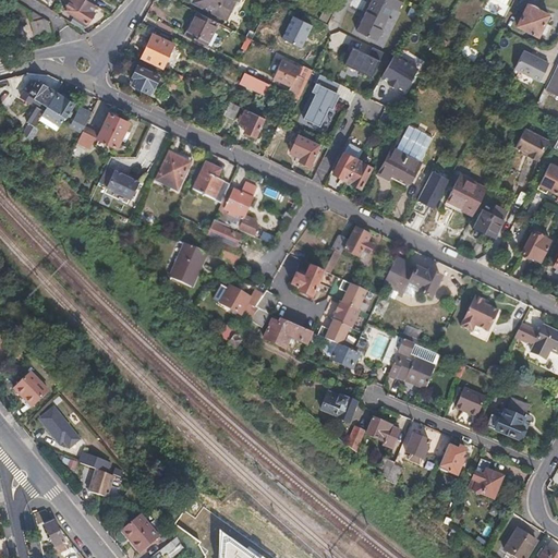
[(92,10),(95,3),(89,1),(88,0),(72,0),(67,9),(74,14),(71,21),(84,28),(87,22),(94,11),(92,10)]
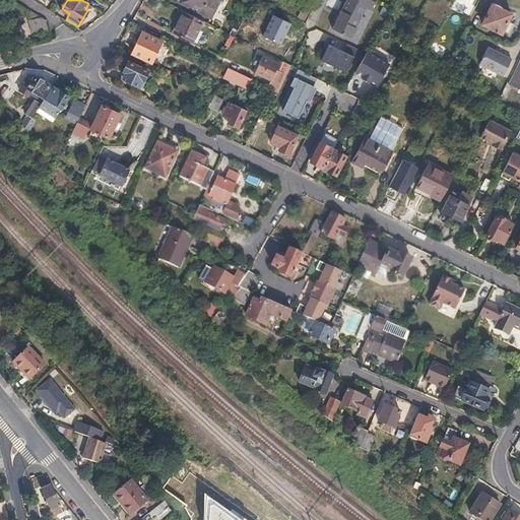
[(223,3),(223,0),(177,0),(211,18),(220,1),(223,3)]
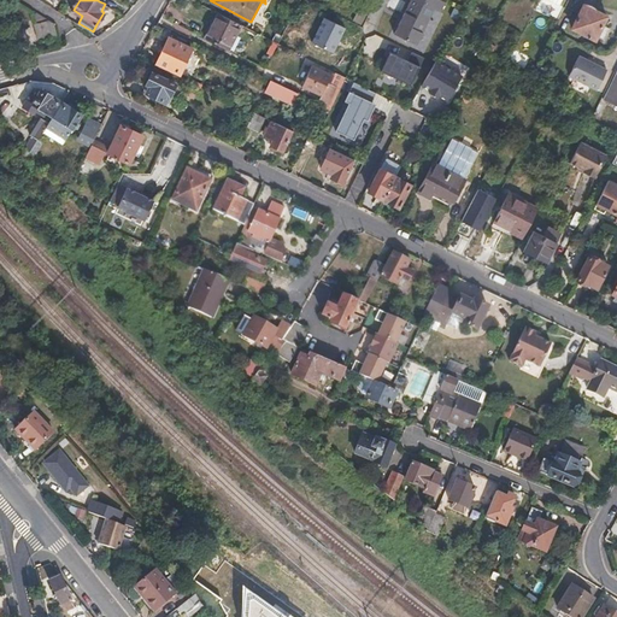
[(447,3),(440,0),(412,0),(397,35),(418,46),(435,11),(442,13),(447,3)]
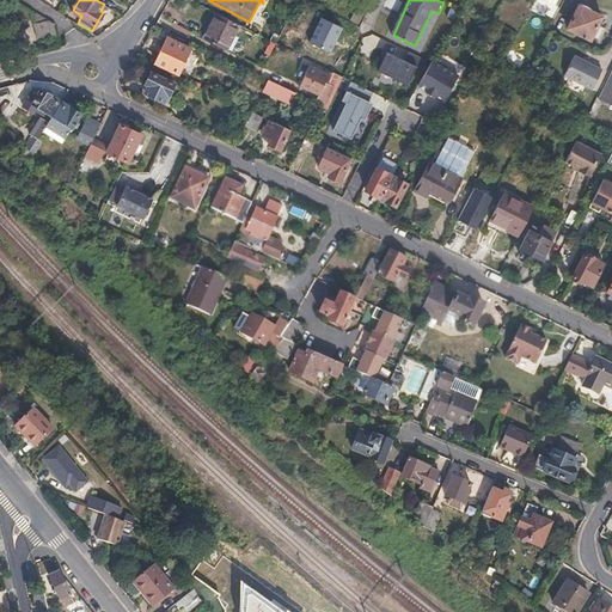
[(605,29),(599,25),(604,16),(580,5),(568,29),(591,40),(593,36),(600,40),(605,29)]
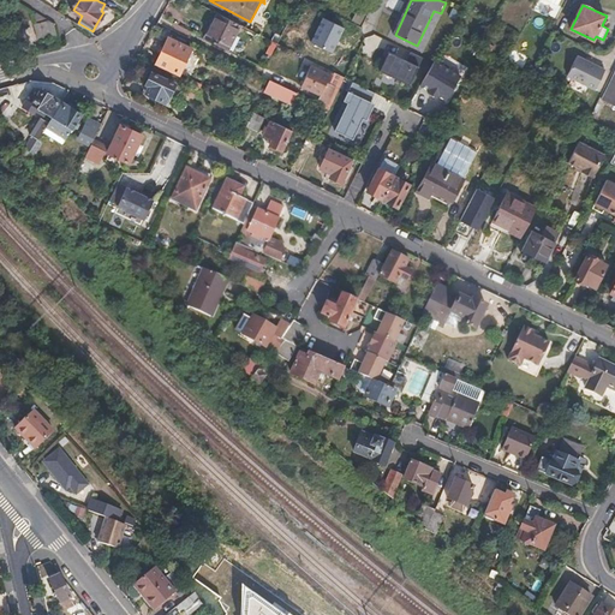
[(57,23),(30,9),(37,39),(59,33),(57,23)]
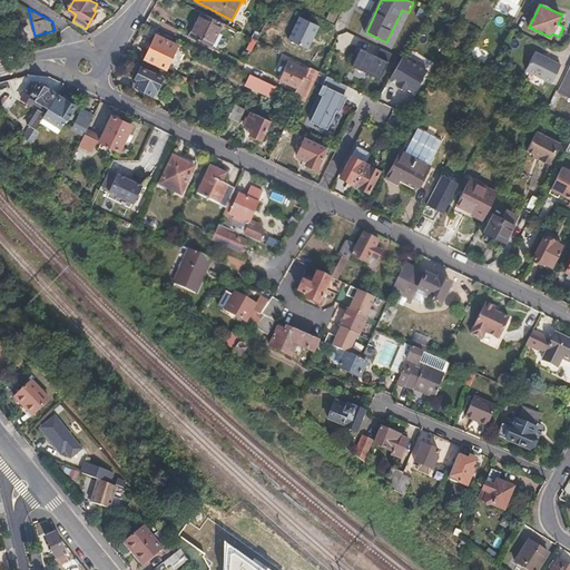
[(335,25),(340,15),(332,11),(327,20),(335,25)]
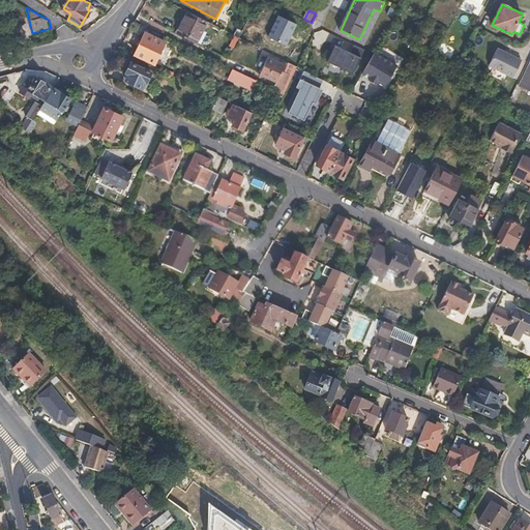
[(221,12),(216,20),(227,25),(230,18),(221,12)]
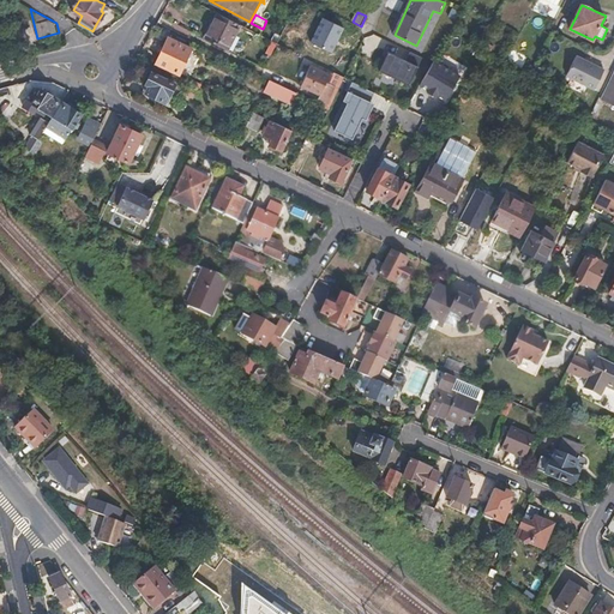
[(229,52),(241,28),(218,16),(205,40),(229,52)]
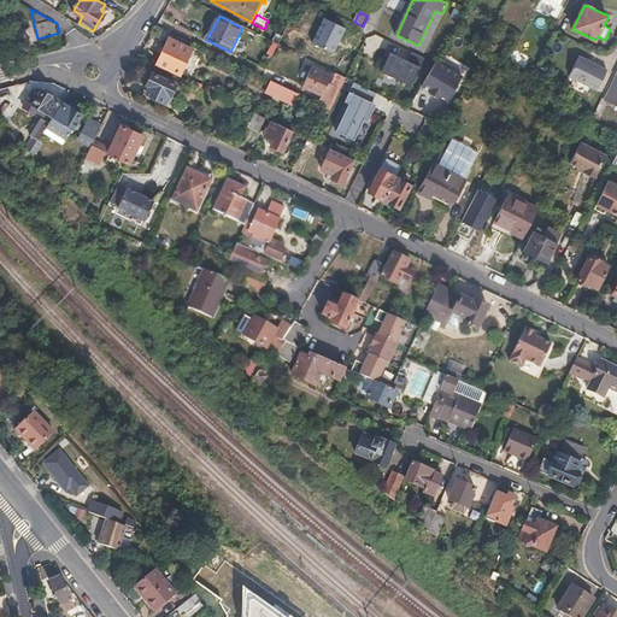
[(178,76),(191,51),(168,40),(156,65),(178,76)]
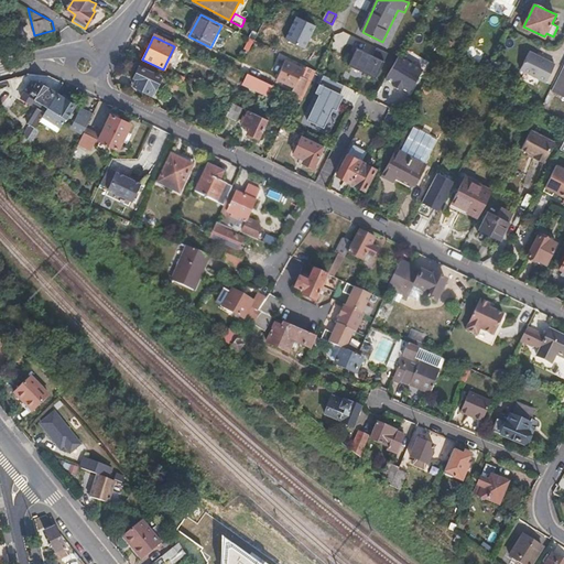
[(223,51),(236,56),(239,49),(226,43),(223,51)]
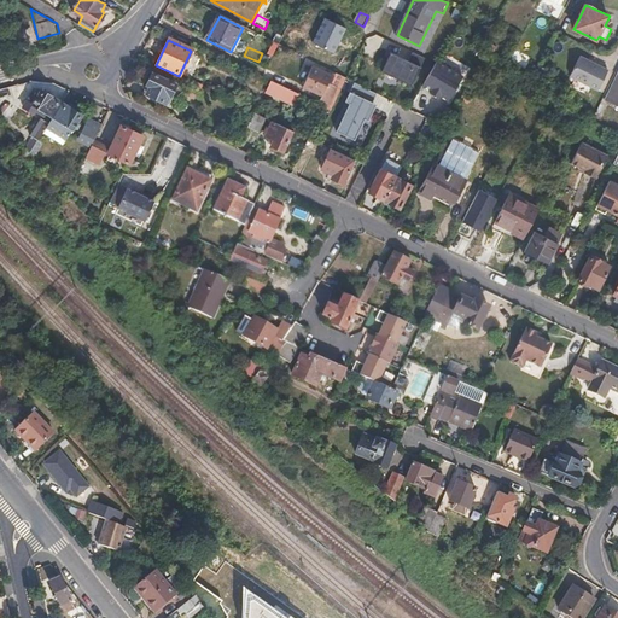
[(423,68),(427,59),(415,53),(410,63),(423,68)]
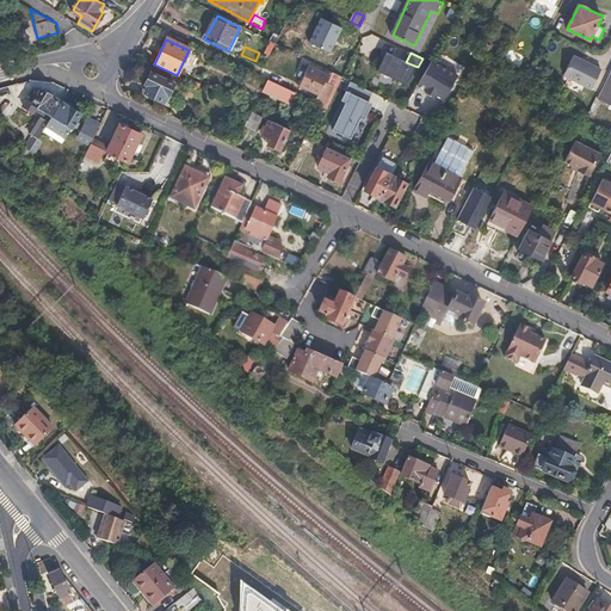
[(409,86),(418,67),(406,62),(388,54),(378,73),(409,86)]
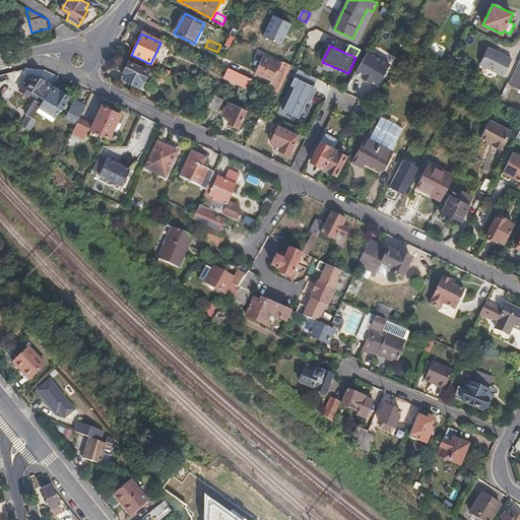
[(512,60),(489,48),(479,64),(504,76),(512,60)]
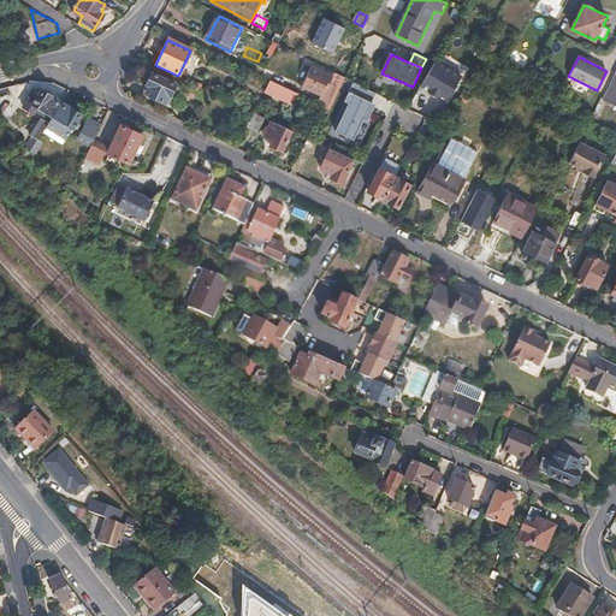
[(462,76),(437,63),(432,71),(424,88),(431,92),(431,94),(439,99),(440,96),(449,101),(462,76)]
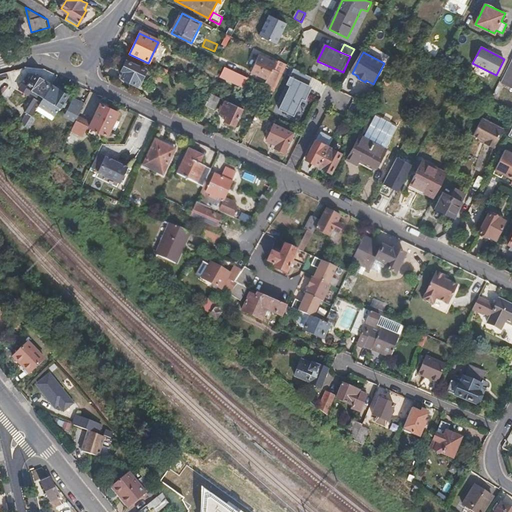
[(273,88),(281,74),(275,71),(276,70),(278,66),(260,57),(252,74),(267,81),(266,84),(273,88)]
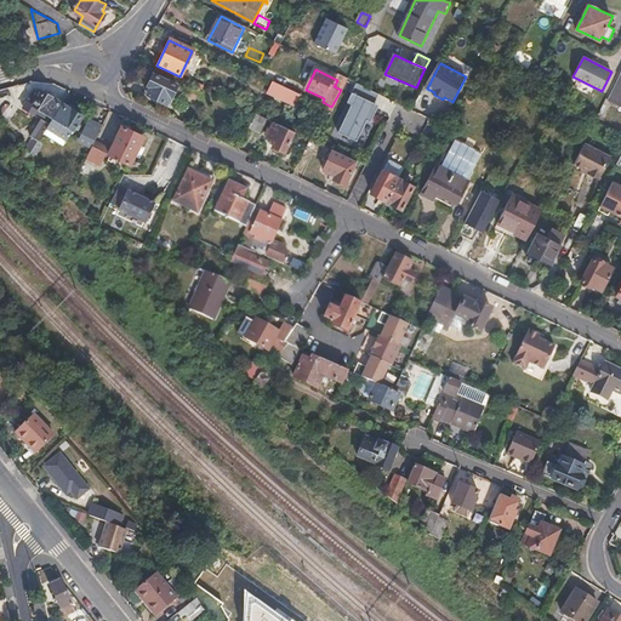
[(177,86),(153,74),(146,90),(149,91),(147,95),(166,103),(169,97),(171,98),(177,86)]
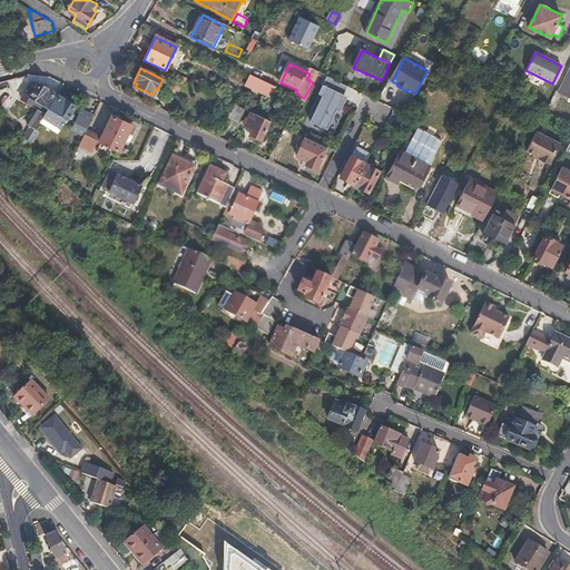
[(307,78),(306,79),(313,82),(304,98),(303,100),(307,102),(322,75),(312,69),(310,74),(307,78)]
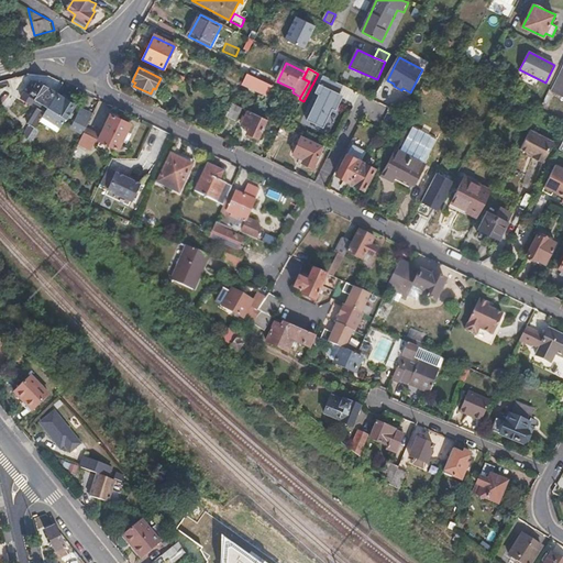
[(562,96),(562,68),(552,90),(562,96)]
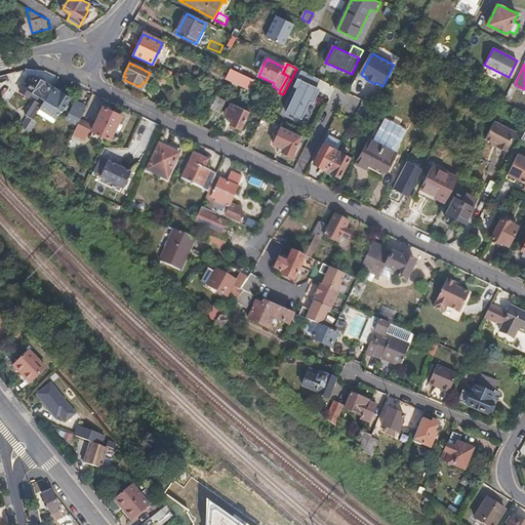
[(254,81),(232,70),(227,79),(250,90),(254,81)]
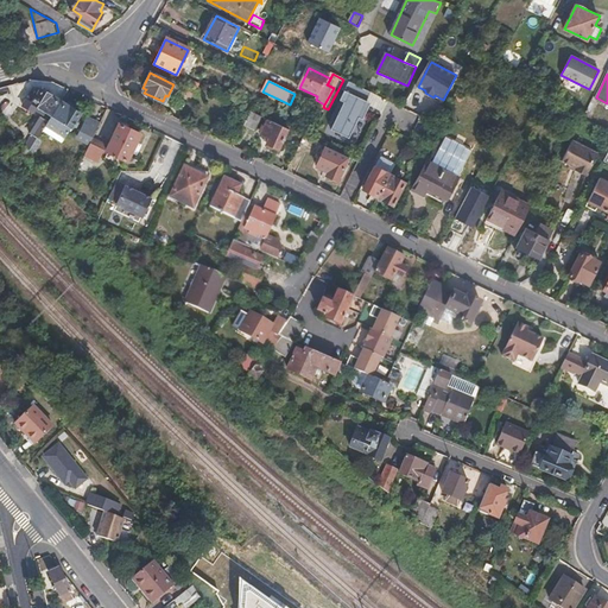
[(469,83),(463,81),(460,88),(466,90),(469,83)]
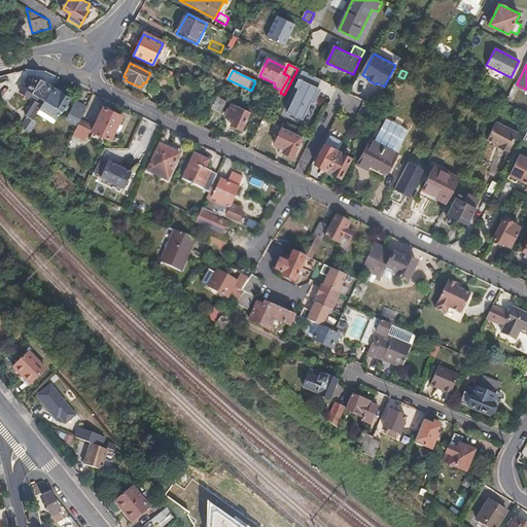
[(165,84),(170,75),(164,72),(159,81),(165,84)]
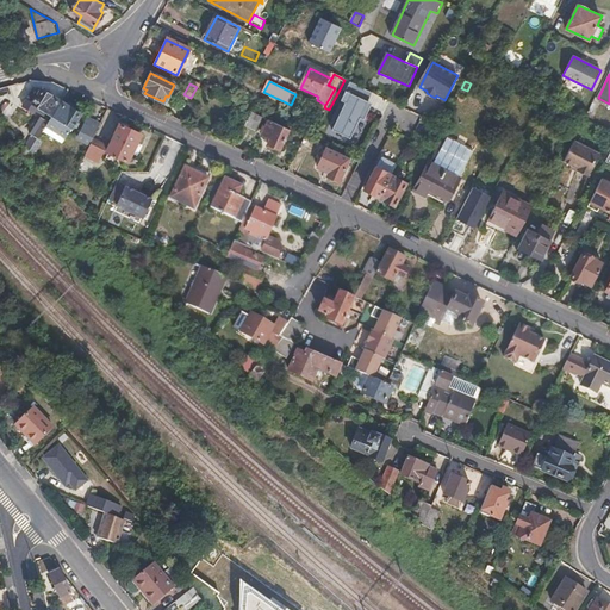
[(374,94),(353,83),(347,93),(348,94),(352,95),(347,105),(341,116),(359,124),(361,119),(366,111),(369,104),(374,94)]
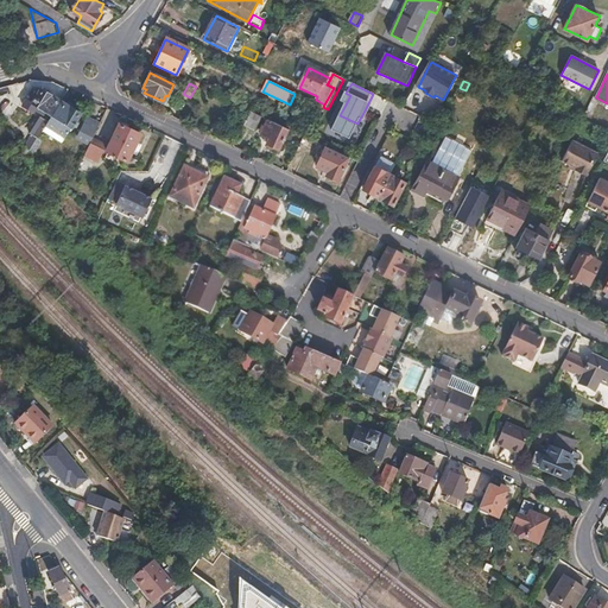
[(460,88),(458,87),(453,97),(460,101),(466,90),(460,88)]
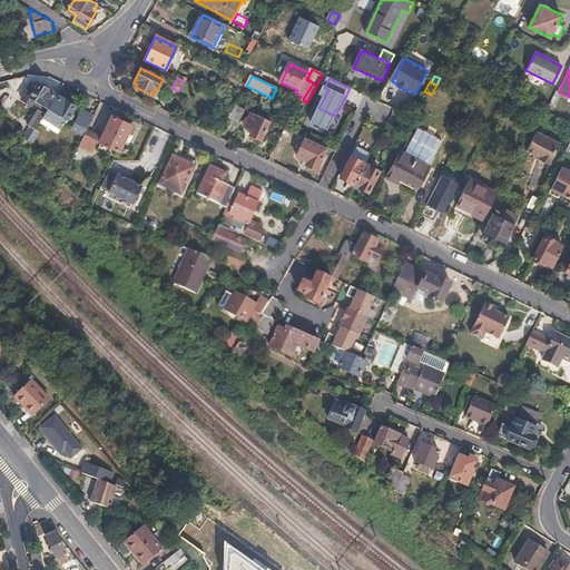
[(55,98),(51,97),(53,94),(38,84),(29,97),(23,94),(20,99),(30,105),(32,101),(47,109),(55,98)]
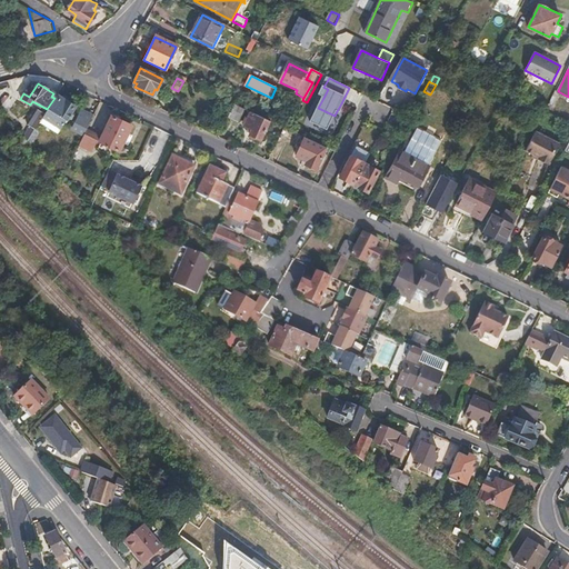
[(61,129),(75,107),(59,97),(58,97),(57,99),(55,98),(47,109),(43,115),(41,117),(61,129)]
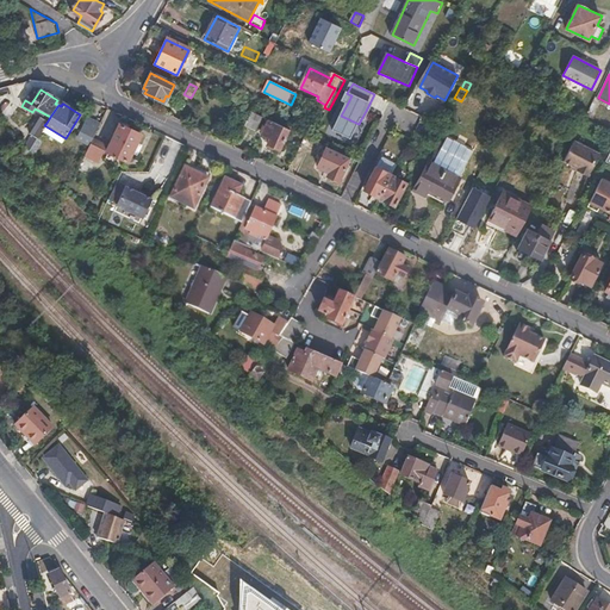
[(373,105),(369,104),(366,111),(361,119),(365,122),(373,105)]
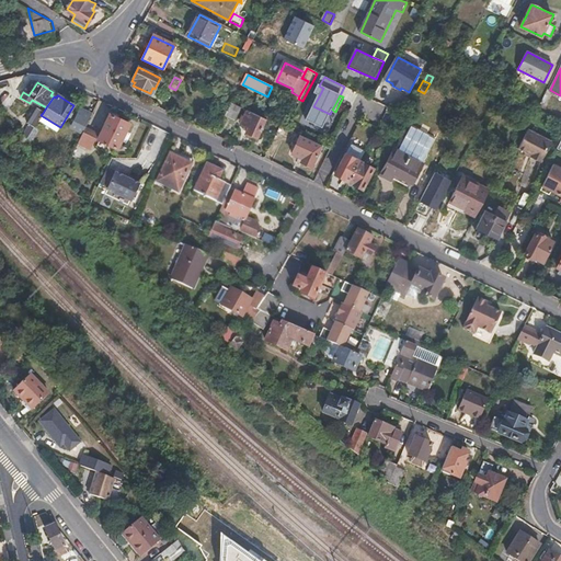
[(236,121),(241,109),(231,103),(225,116),(236,121)]
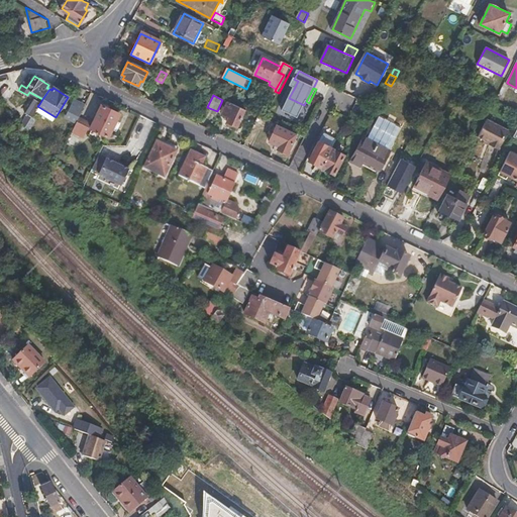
[(304,105),(289,98),(282,111),(297,118),(304,105)]
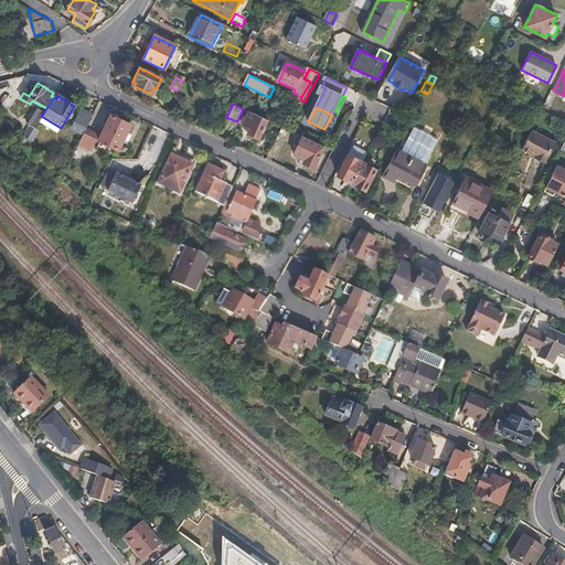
[(33,129),(41,116),(43,114),(34,109),(25,124),(29,126),(23,136),(27,139),(33,129)]
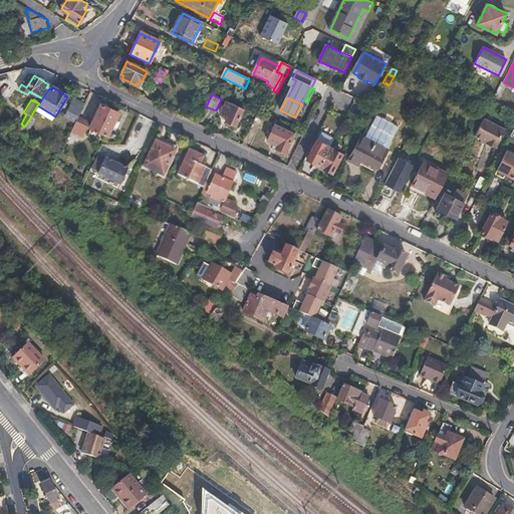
[(369,107),(355,99),(350,110),(364,118),(369,107)]
